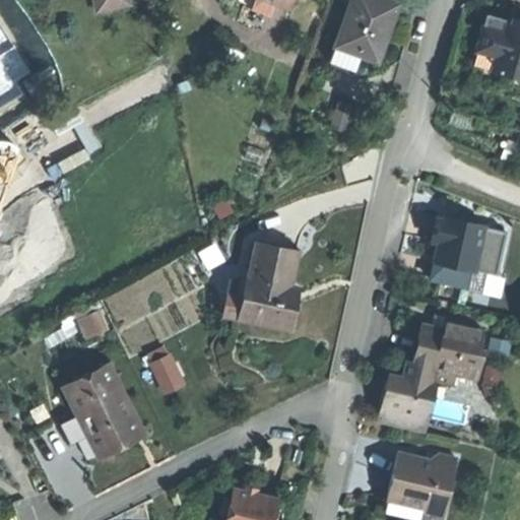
[(112,14),(133,8),(130,0),(48,0),(49,1),(53,0),(92,0),(96,17),(112,14)]
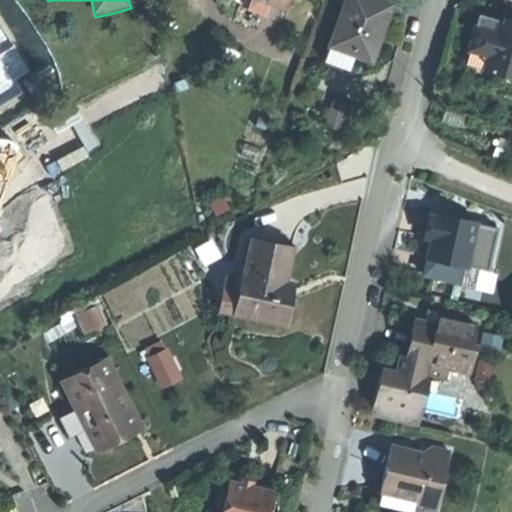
[(269,19),(273,6),(254,0),(250,13),(269,19)]
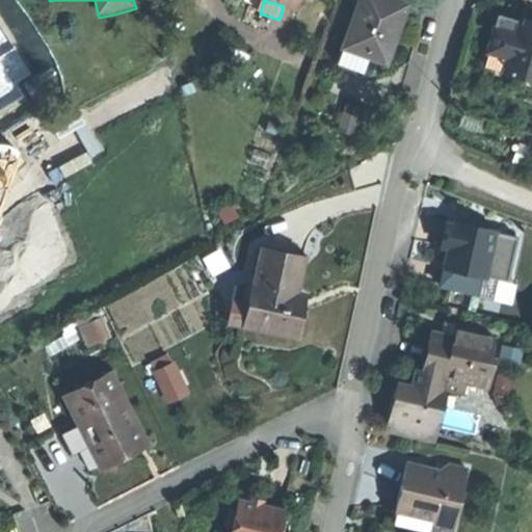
[(263,0),(264,0),(284,6),(295,10),(298,0),(263,0)]
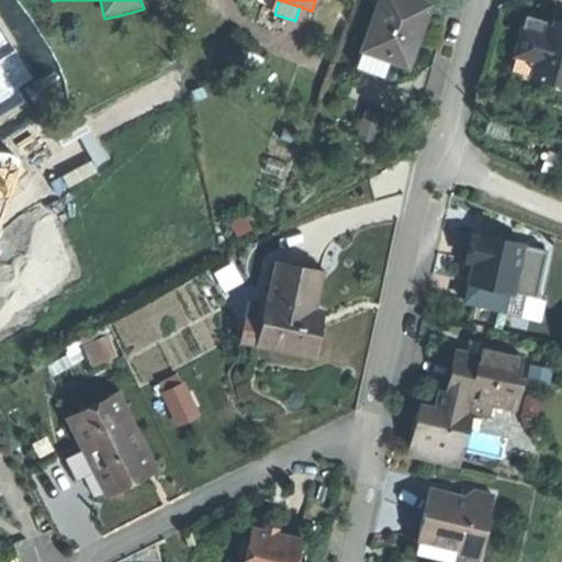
[(381,0),(362,49),(391,60),(406,67),(431,4),(419,0),(381,0)]
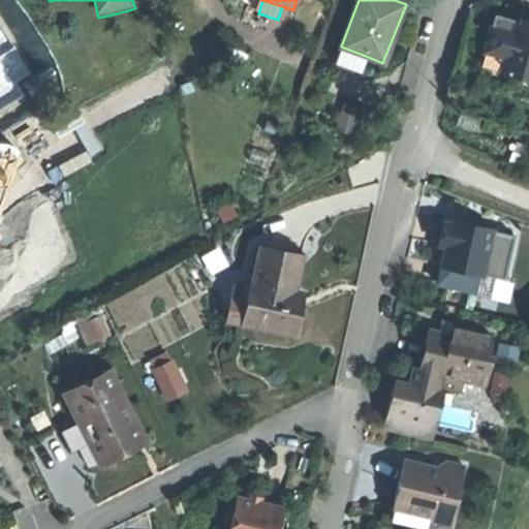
[(528,27),(515,24),(512,34),(491,28),(485,51),(505,57),(501,71),(528,79),(528,27)]
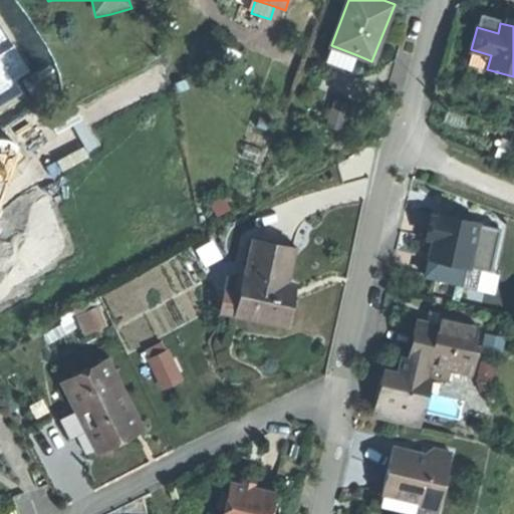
[(351,70),(357,55),(331,45),(325,60),(351,70)]
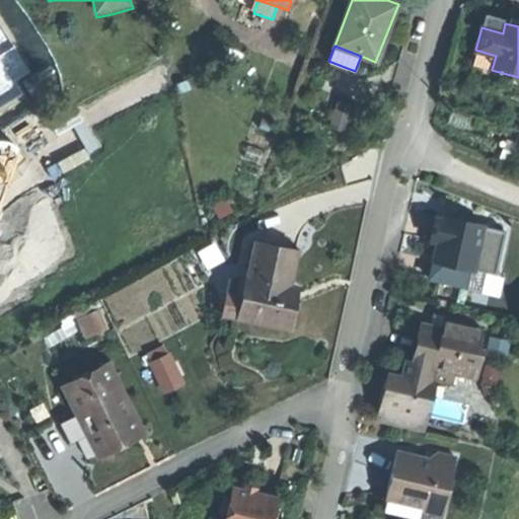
[(471,64),(492,70),(496,56),(475,50),(471,64)]
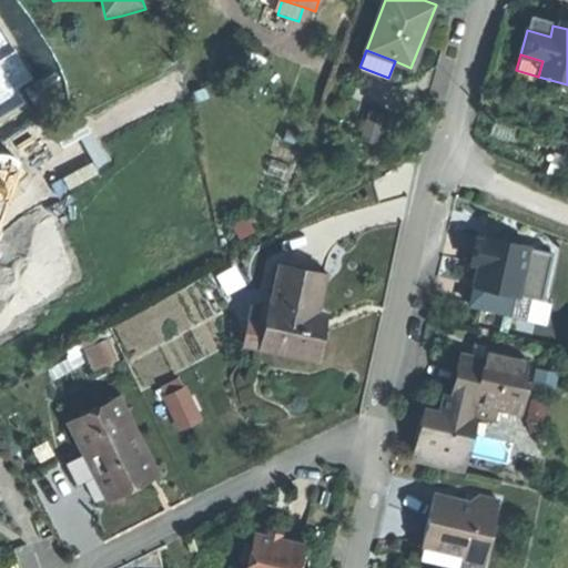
[(478,265),(469,304),(537,320),(541,301),(543,301),(554,253),(528,247),(485,237),(484,241),(479,240),(477,249),(474,264),(478,265)]
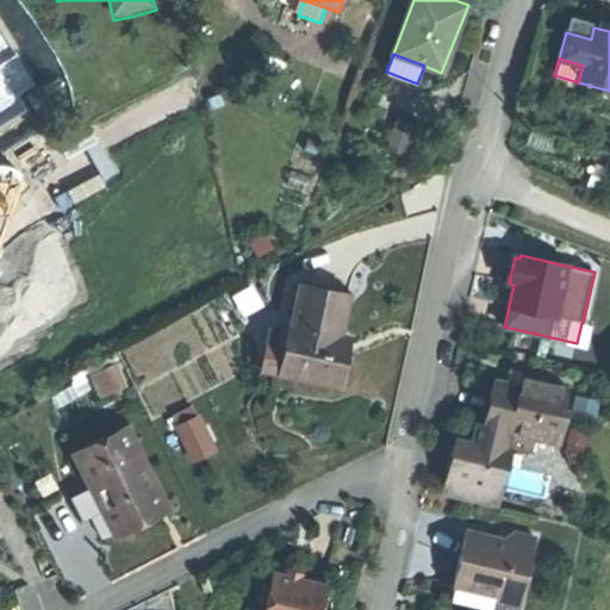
[(349,331),(341,330),(349,288),(302,279),(293,321),(285,319),(277,366),(341,378),(346,350),(349,331)]
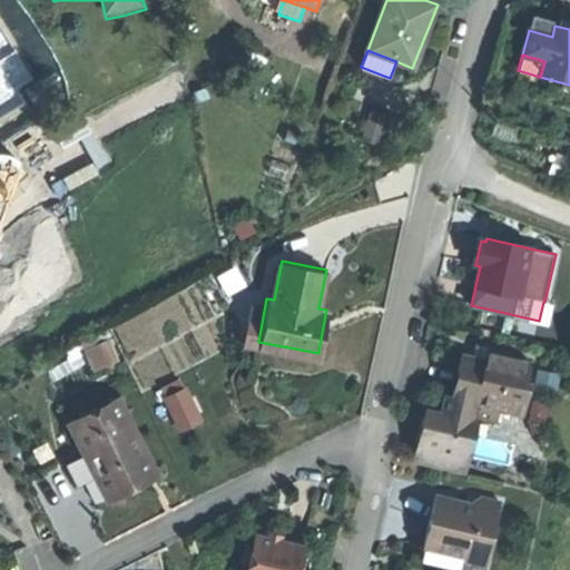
[(86,347),(91,366),(116,359),(110,340),(86,347)]
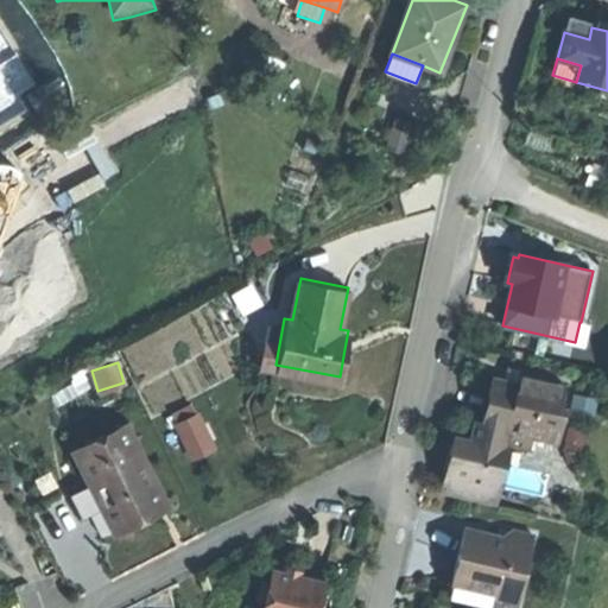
[(500,466),(505,444),(529,450),(531,438),(557,444),(564,410),(561,410),(565,386),(545,381),(546,377),(520,371),(518,384),(492,378),(487,401),(482,424),(475,422),(470,442),(454,437),(441,494),(489,505),(494,486),(500,466)]
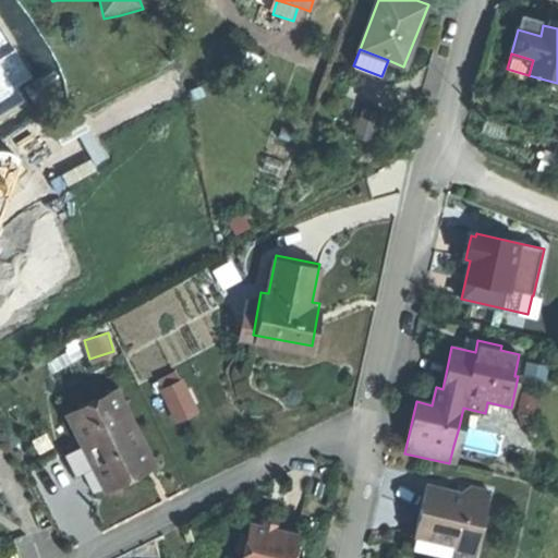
[(180,383),(162,391),(177,421),(195,411),(180,383)]
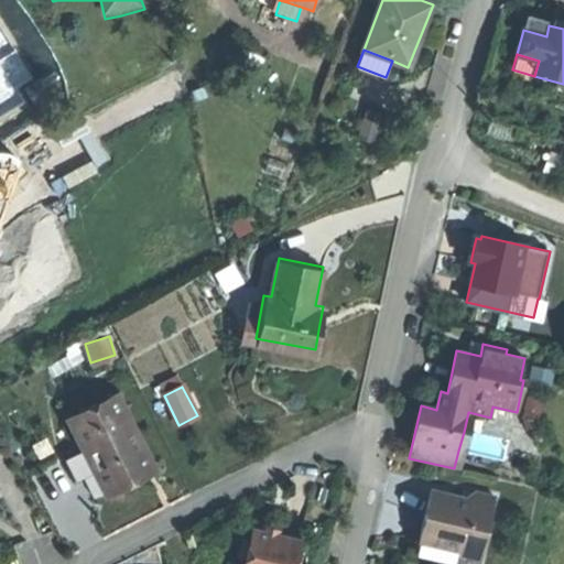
[(71,423),(106,497),(129,485),(154,473),(118,400),(71,423)]
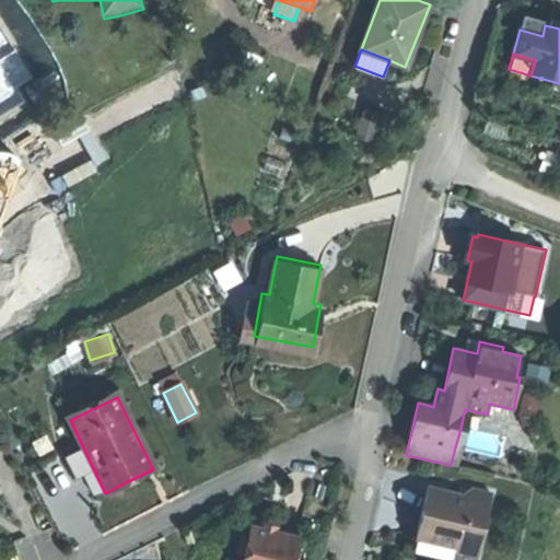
[(454,559),(476,559),(491,493),(470,489),(468,497),(427,487),(420,513),(415,539),(457,549),(454,559)]
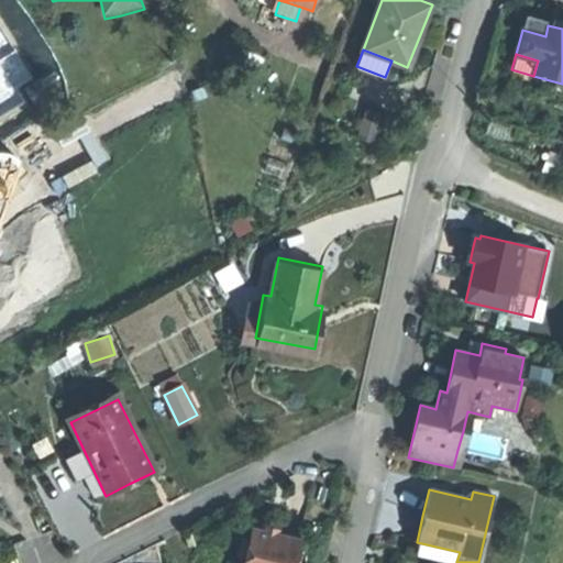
[(264,532),(277,536),(278,530),(272,528),(265,527),(264,532)]
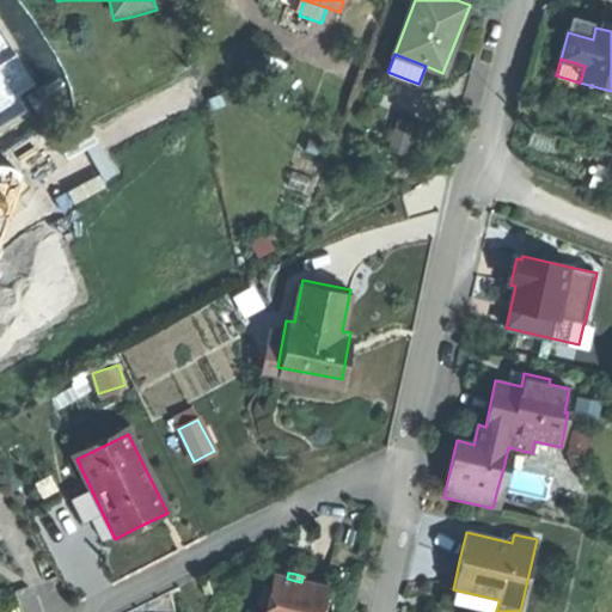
[(319,611),(325,588),(301,582),(287,579),(275,576),(265,611),(319,611)]
